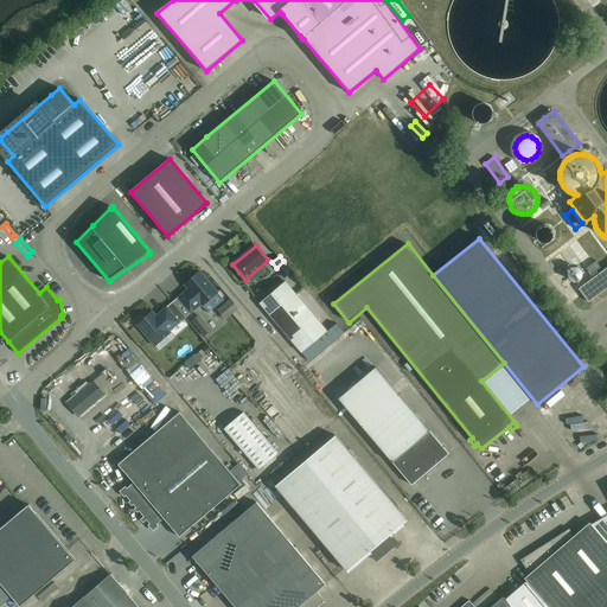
[(585,264),(589,273),(600,268),(595,259),(585,264)]
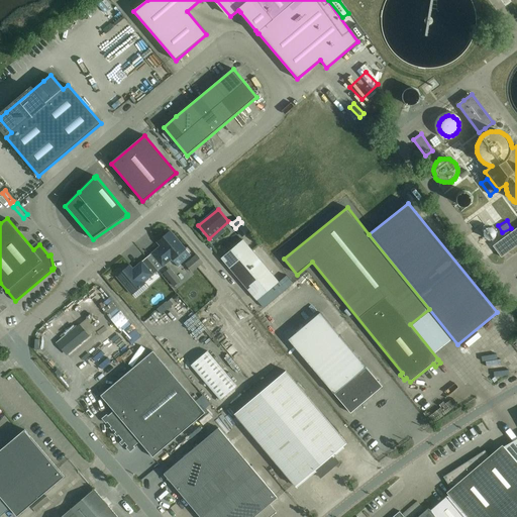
[(502,257),(516,245),(516,228),(493,246),(502,257)]
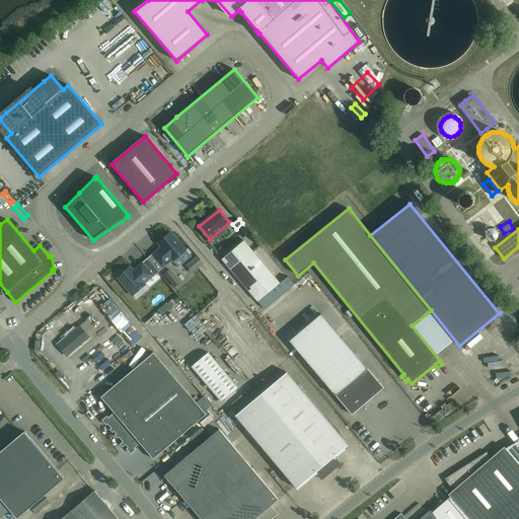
[(158,272),(163,268),(172,261),(173,262),(187,250),(171,232),(158,243),(161,247),(152,254),(158,263),(154,267),(158,272)]
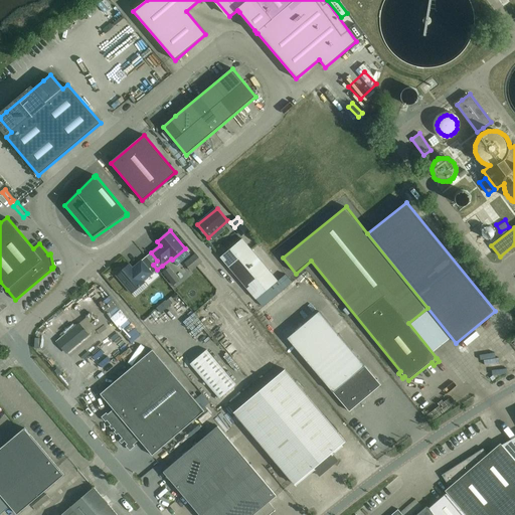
[(242,238),(220,258),(256,300),(278,281),(242,238)]
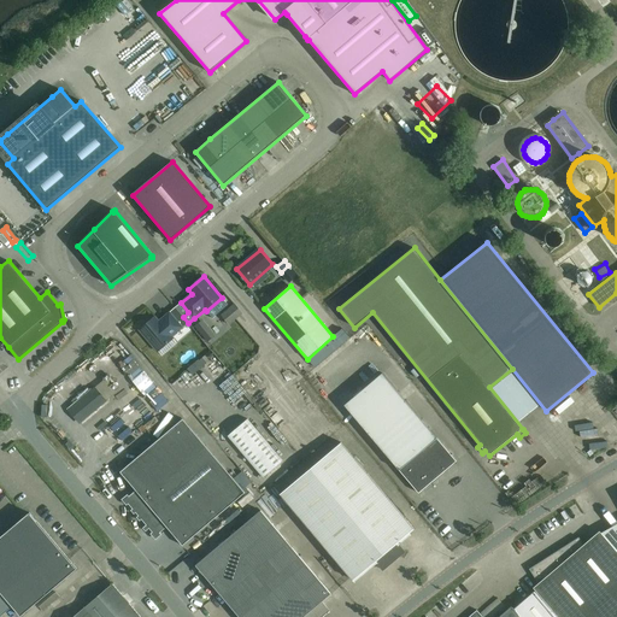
[(172,336),(183,328),(188,323),(183,317),(175,307),(159,321),(156,317),(139,330),(158,352),(174,339),(172,336)]
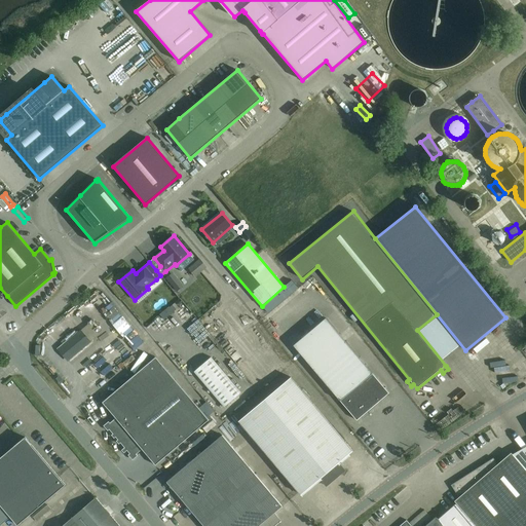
[(194,270),(198,274),(207,267),(202,262),(194,270)]
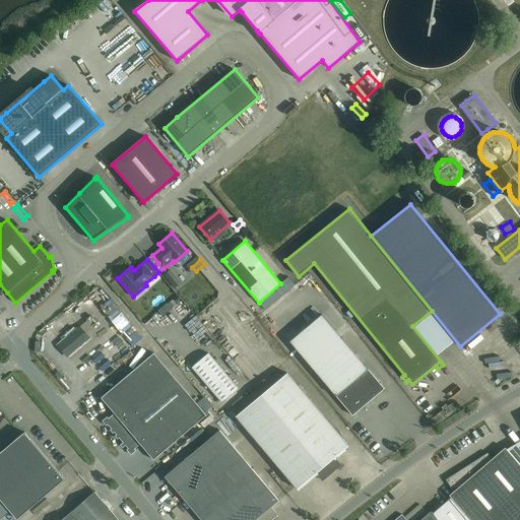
[(177,287),(180,283),(182,282),(171,269),(166,274),(177,287)]
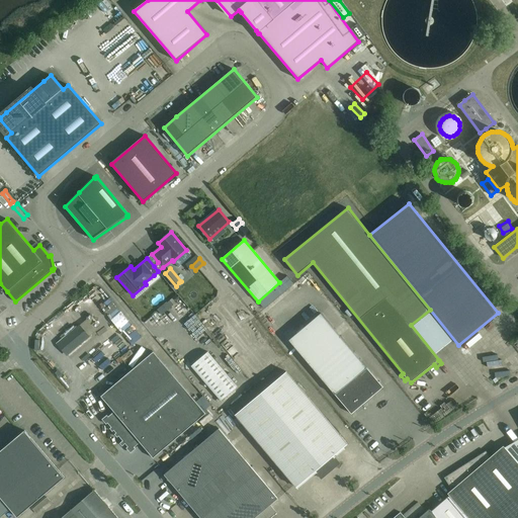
[(167,303),(167,301),(158,310),(162,315),(171,307),(173,305),(170,300),(167,303)]
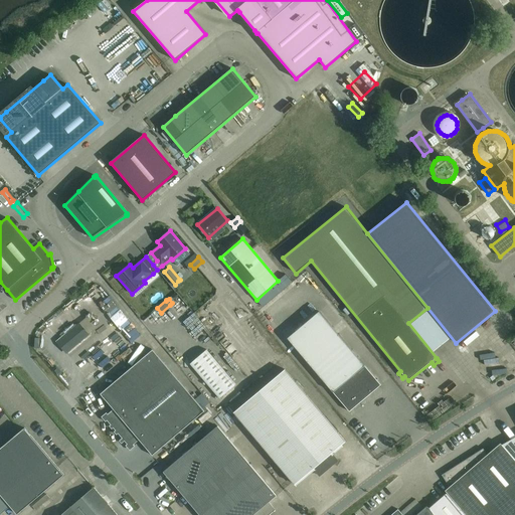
[(349,411),(381,385),(319,312),(288,338),(349,411)]
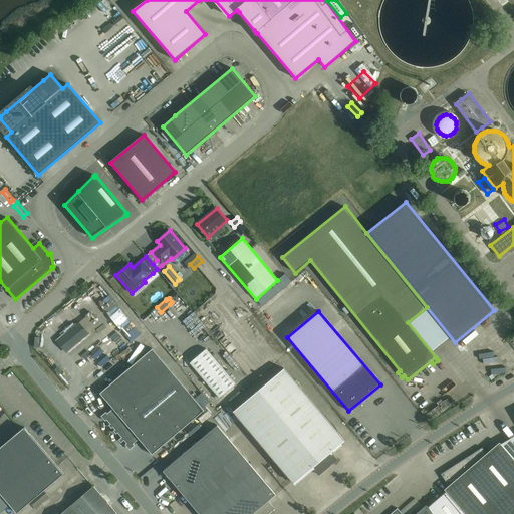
[(125,315),(121,319),(135,336),(140,333),(125,315)]
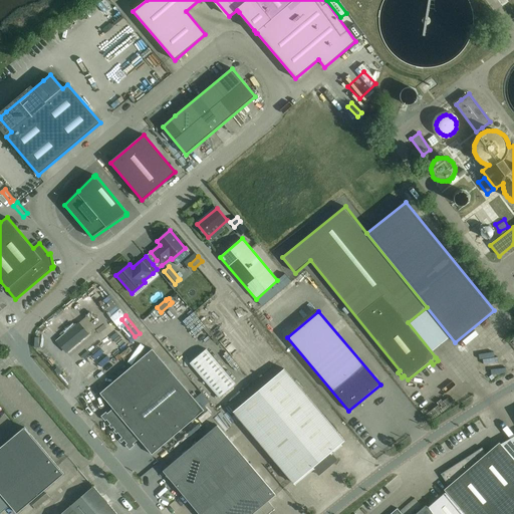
[(54,337),(64,351),(90,332),(79,318),(54,337)]
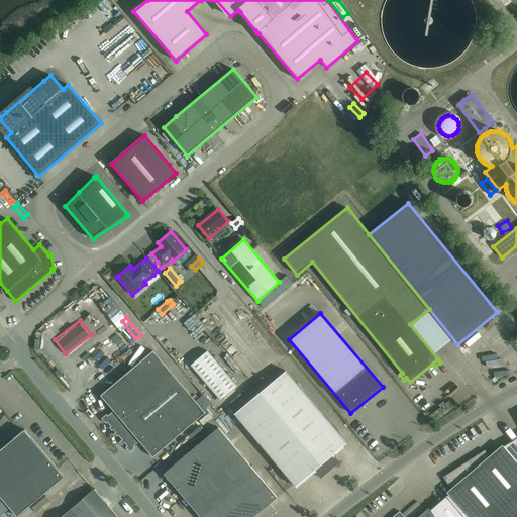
[(101,396),(114,411),(105,419),(130,449),(140,441),(153,457),(205,413),(153,351),(101,396)]
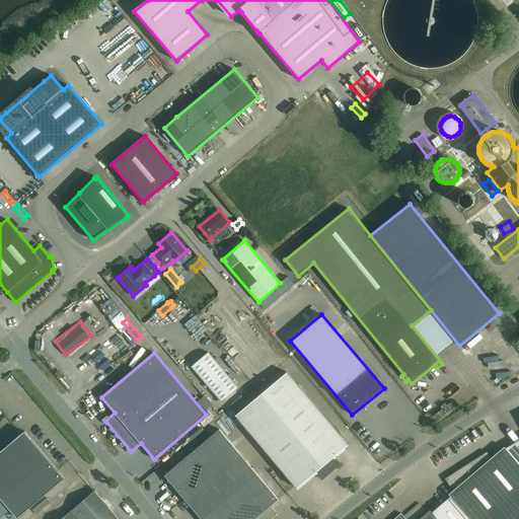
[(209,353),(192,367),(221,401),(238,387),(209,353)]
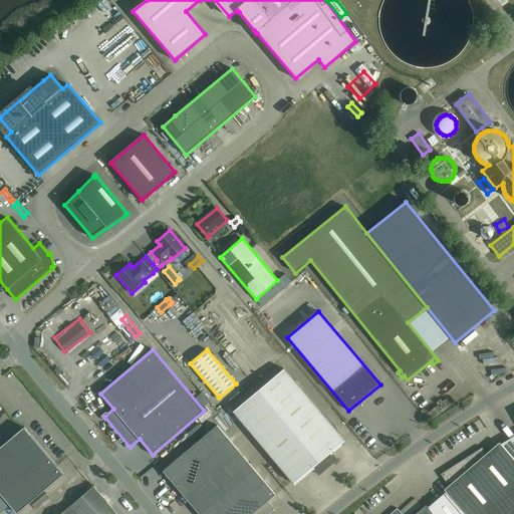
[(67,373),(67,358),(56,358),(56,364),(54,364),(54,373),(67,373)]
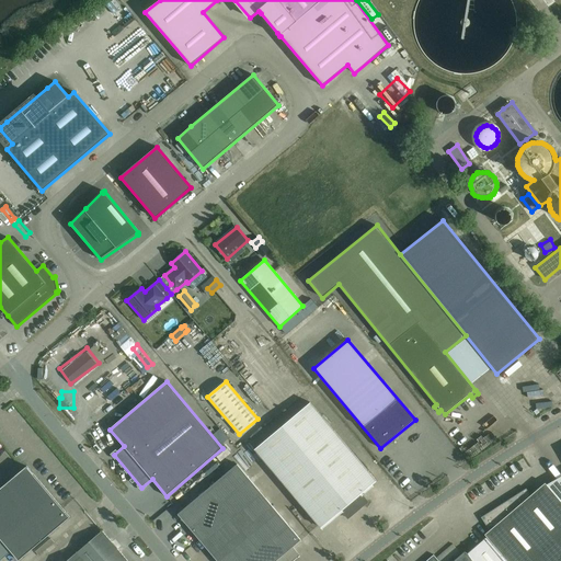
[(526,418),(533,411),(523,400),(515,407),(526,418)]
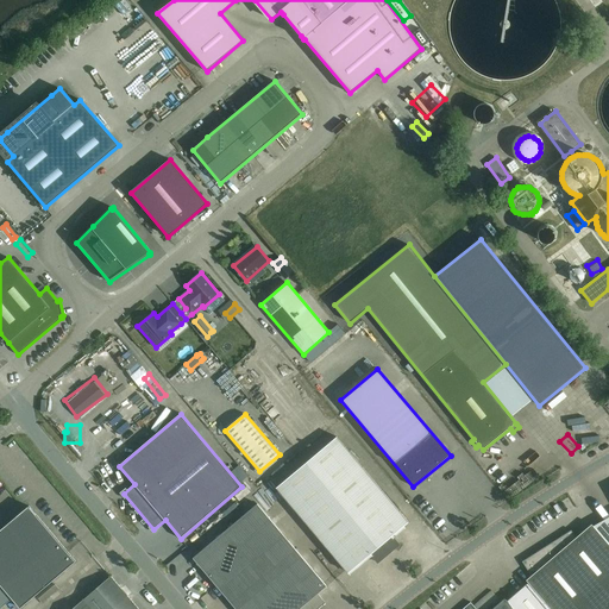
[(393,535),(409,522),(337,437),(277,488),(349,573),(370,554),(377,563),(399,544),(393,535)]
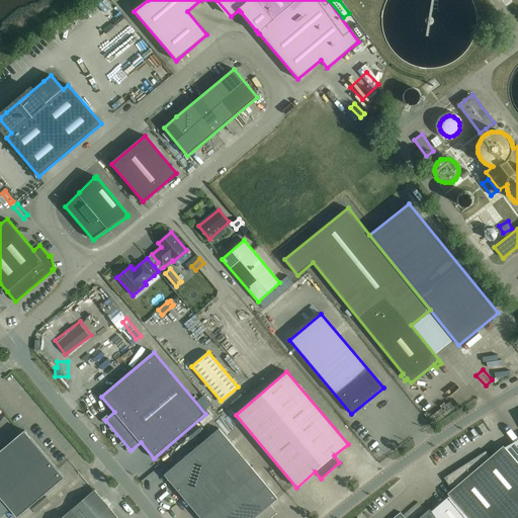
[(219,429),(191,452),(164,476),(200,517),(271,517),(277,513),(270,506),(278,499),(219,429)]
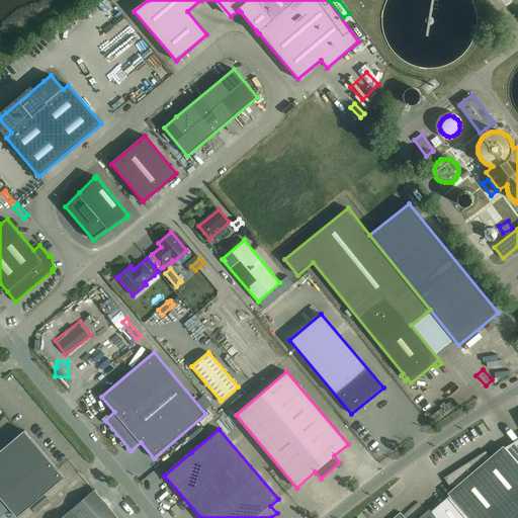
[(65,478),(58,470),(24,431),(0,451),(0,497),(17,517),(65,478)]
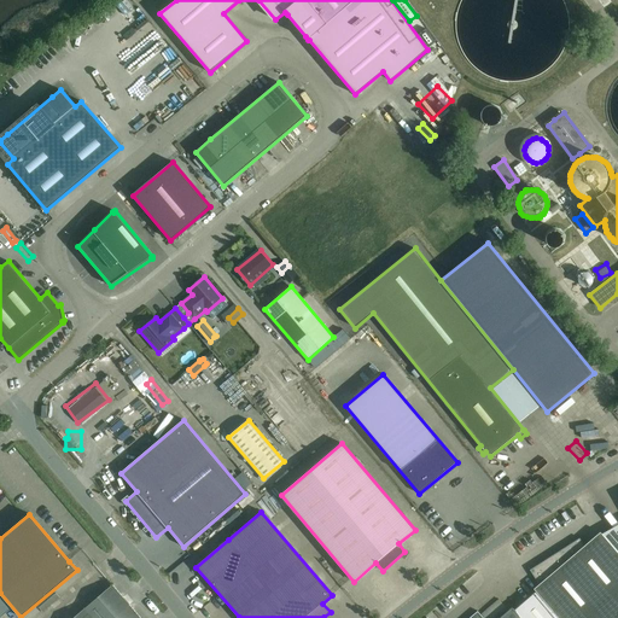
[(536,592),(559,617),(617,617),(617,552),(600,532),(584,546),(579,538),(546,560),(547,563),(542,566),(540,564),(530,570),(540,584),(535,589),(536,592)]
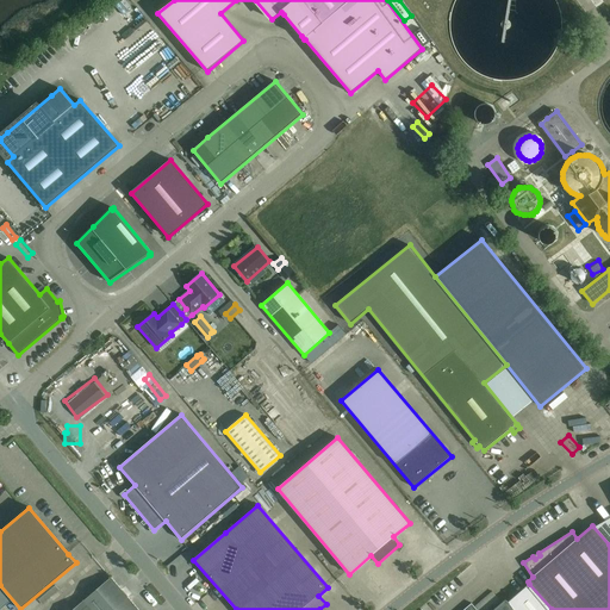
[(138,609),(111,578),(72,609),(138,609)]
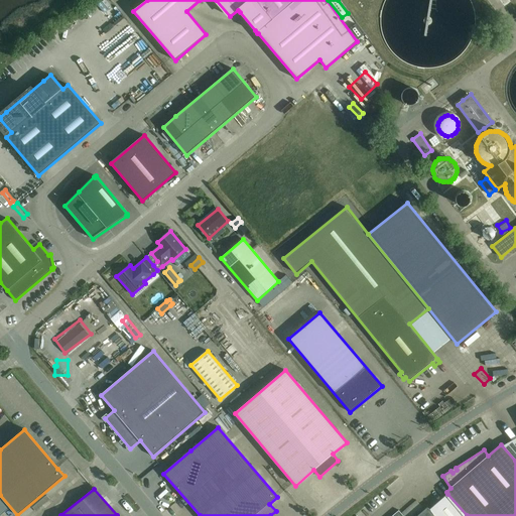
[(427,507),(416,515),(403,515),(398,511),(392,515),(467,515),(447,494),(429,509),(427,507)]
